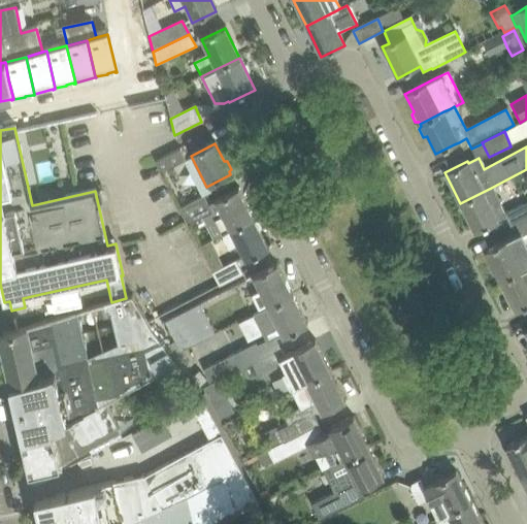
[(161,174),(167,171),(185,162),(178,151),(155,163),(161,174)]
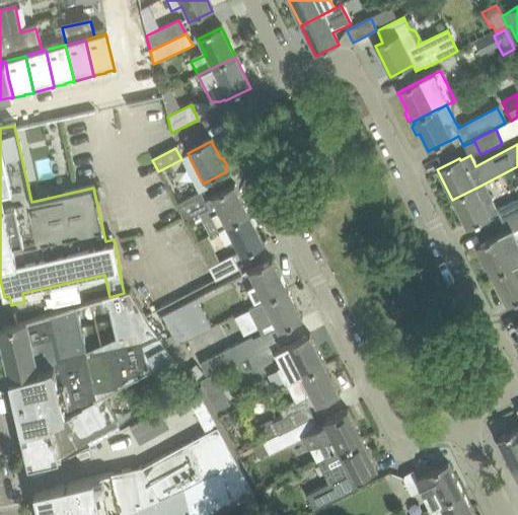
[(502,223),(517,215),(517,200),(496,211),(483,185),(452,200),(467,229),(497,214),(502,223)]
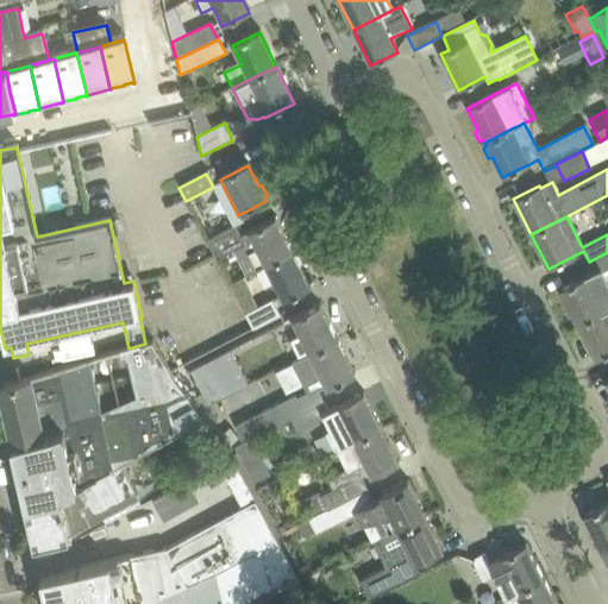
[(275,219),(246,233),(255,250),(248,253),(256,271),(292,253),(275,219)]
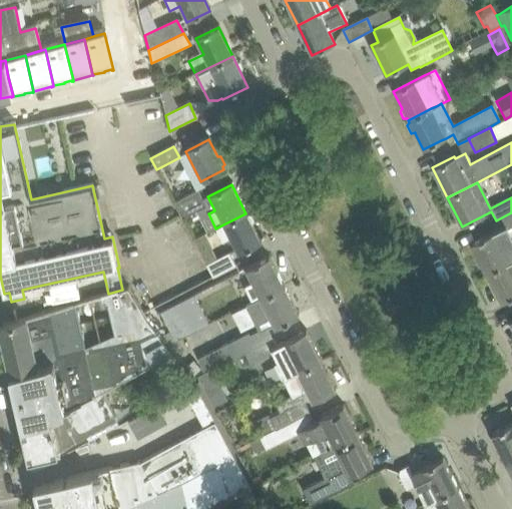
[(173,203),(181,219),(204,207),(196,191),(173,203)]
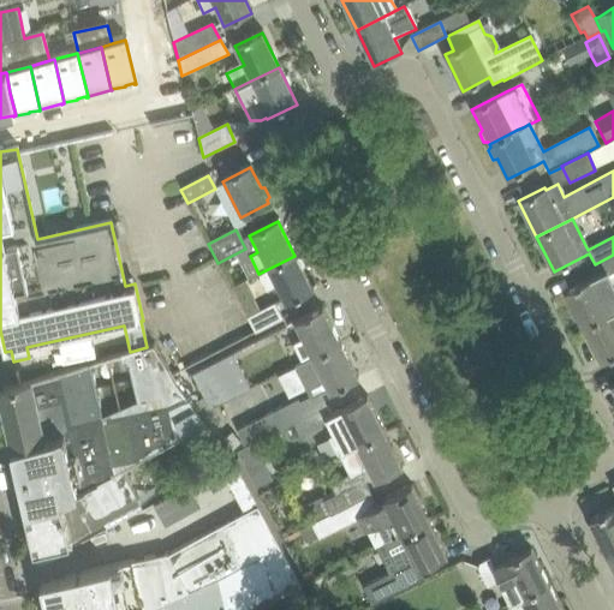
[(613,274),(613,255),(595,264),(600,275),(565,293),(583,328),(609,315),(613,312),(613,289),(608,277),(613,274)]
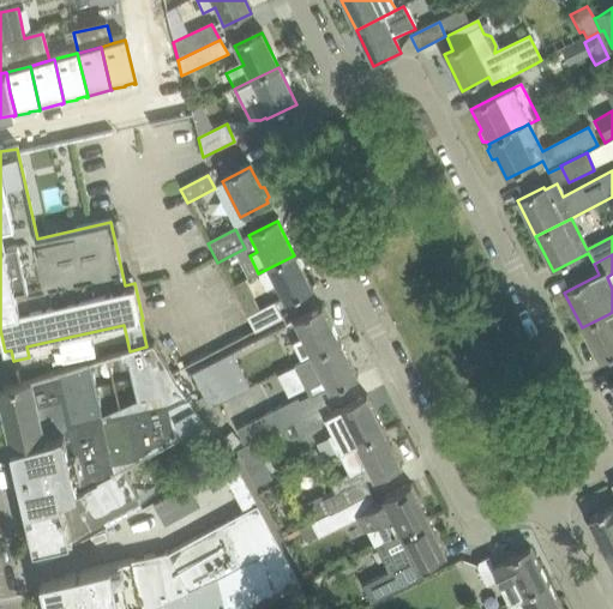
[(258,273),(265,290),(275,287),(284,306),(312,291),(302,270),(305,267),(300,258),(296,258),(294,255),(258,273)]
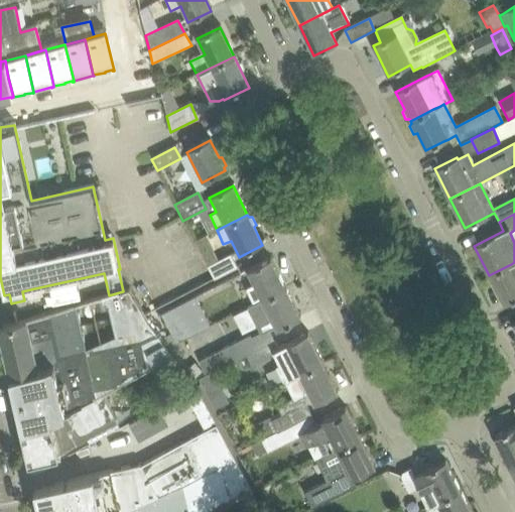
[(229,255),(207,267),(213,280),(236,269),(229,255)]
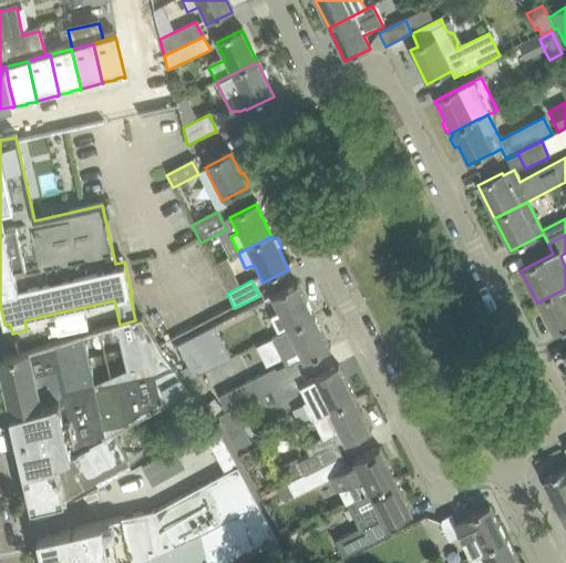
[(279,314),(269,319),(278,336),(314,318),(297,286),(271,299),(279,314)]
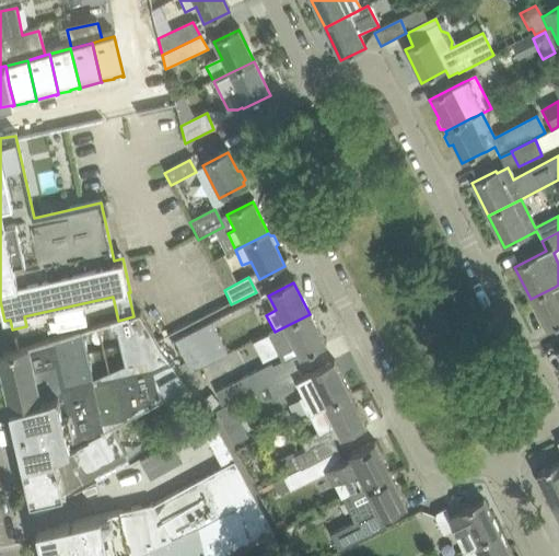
[(547,332),(558,325),(558,296),(555,287),(531,299),(547,332)]
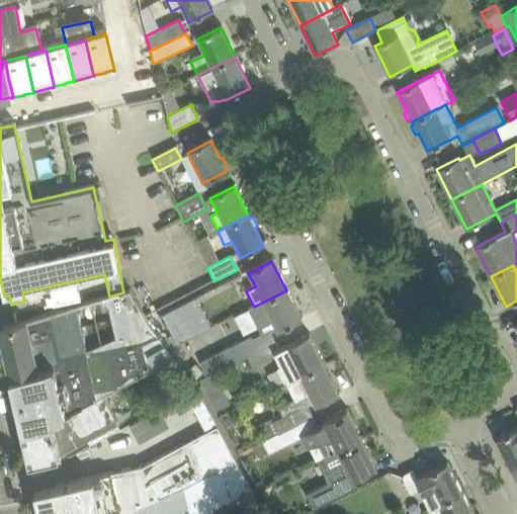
[(10,380),(9,380),(21,433),(47,427),(102,397),(173,357),(149,326),(130,290),(123,292),(109,296),(100,301),(102,308),(109,306),(119,337),(89,350),(42,369),(10,380)]
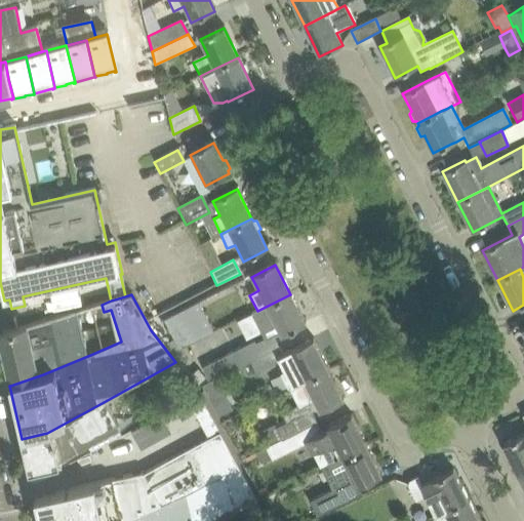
[(253,342),(201,368),(208,383),(215,379),(214,378),(223,374),(225,376),(250,362),(249,361),(278,348),(273,338),(280,334),(281,336),(305,325),(290,294),(257,311),(250,315),(264,339),(254,345),(253,342)]
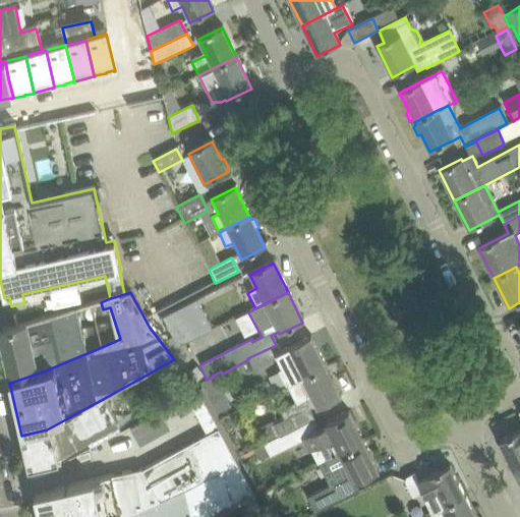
[(163,318),(177,348),(212,331),(196,301),(163,318)]
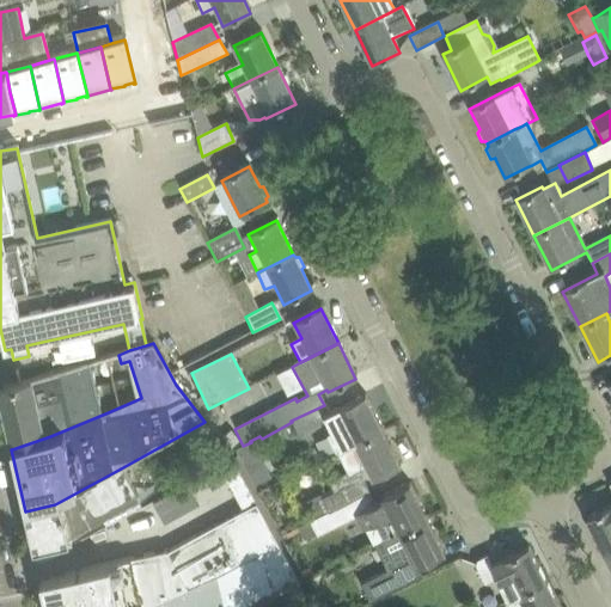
[(31,381),(0,388),(0,396),(12,449),(50,436),(105,414),(90,363),(31,381)]
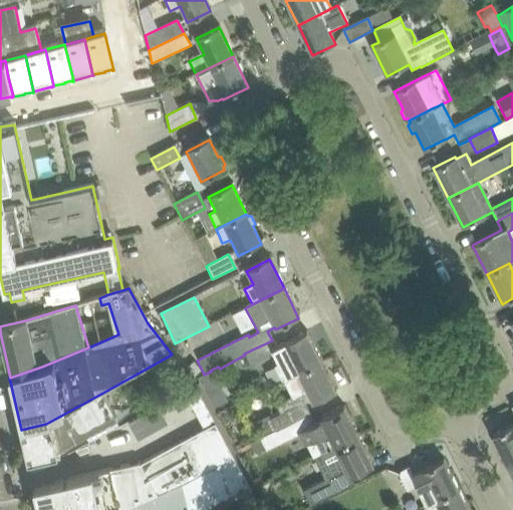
[(291,359),(275,367),(282,381),(321,362),(306,333),(283,344),(291,359)]
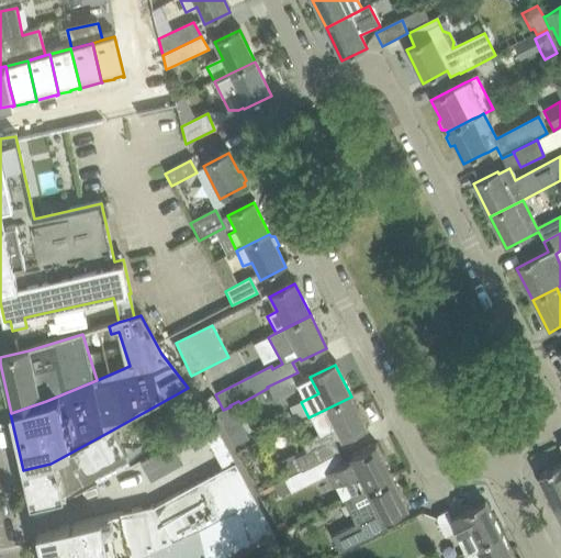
[(298,372),(267,387),(268,388),(273,400),(304,384),(298,372)]
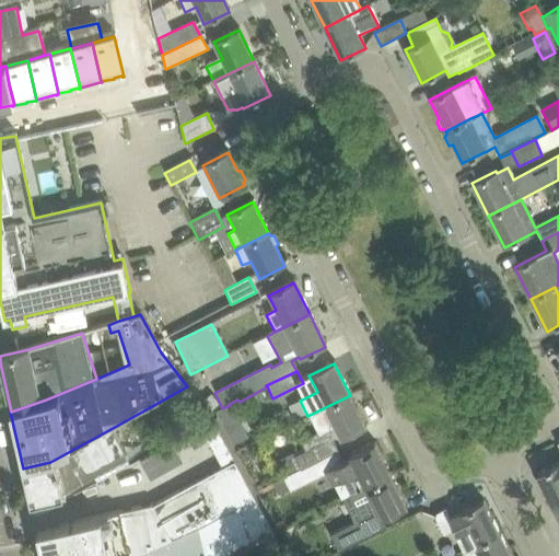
[(307,416),(318,437),(335,429),(341,440),(365,428),(350,395),(307,416)]
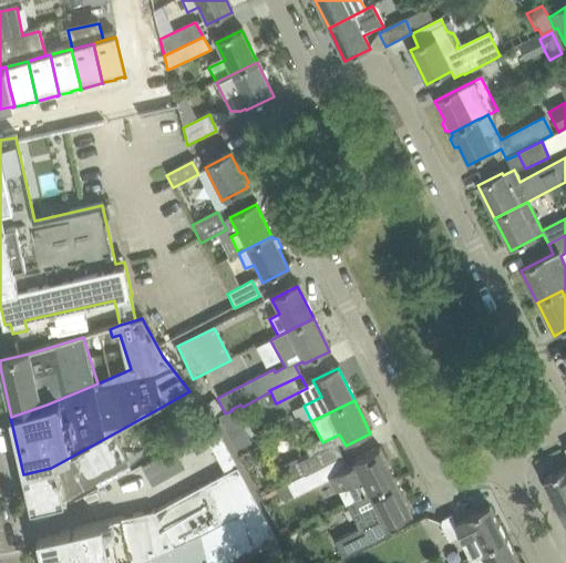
[(213,401),(206,408),(214,417),(220,410),(213,401)]
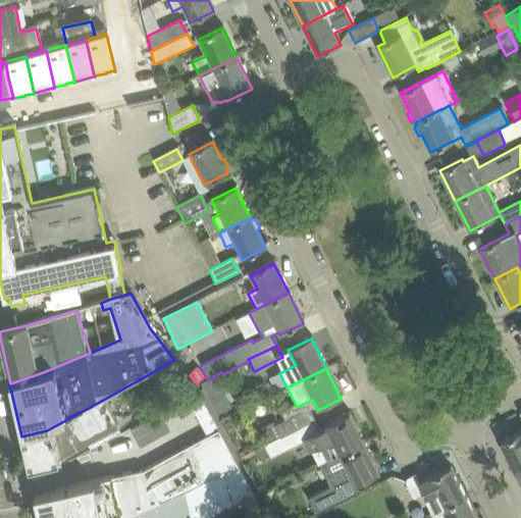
[(215,378),(200,385),(205,396),(219,389),(215,378)]
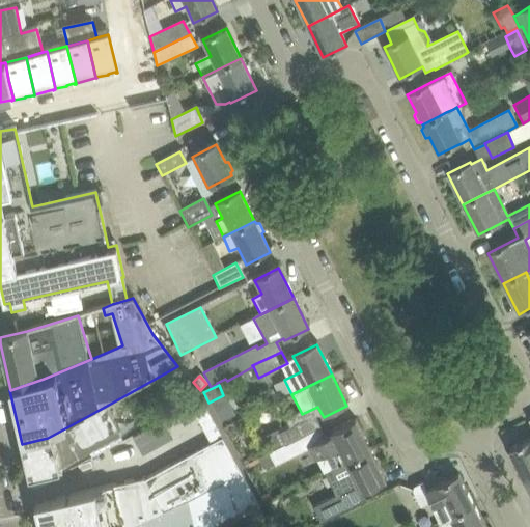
[(205,400),(193,408),(205,431),(219,423),(205,400)]
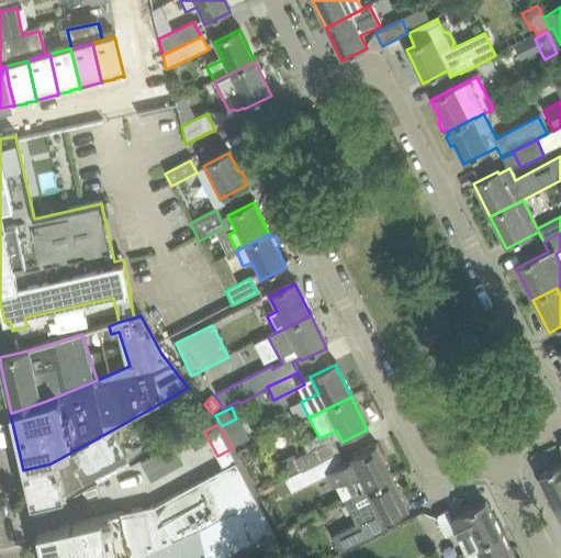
[(98,487),(112,479),(130,469),(126,461),(111,431),(101,436),(51,464),(23,470),(35,517),(67,506),(64,495),(93,479),(98,487)]
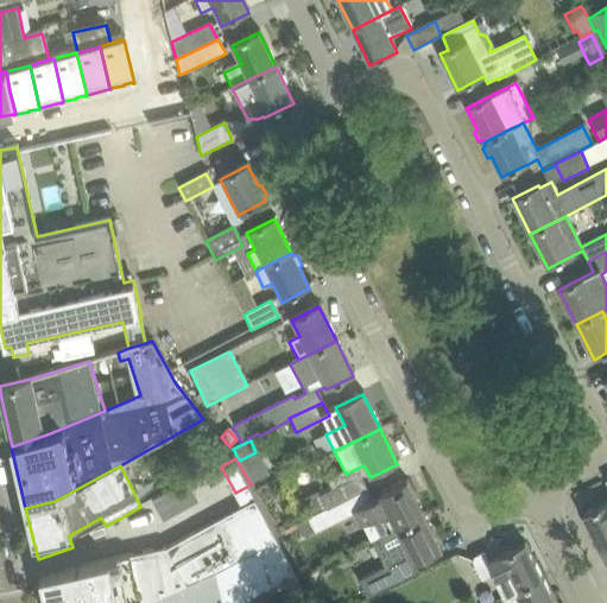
[(366,492),(366,490),(359,476),(318,496),(324,509),(324,511),(341,502),(342,503),(366,492)]
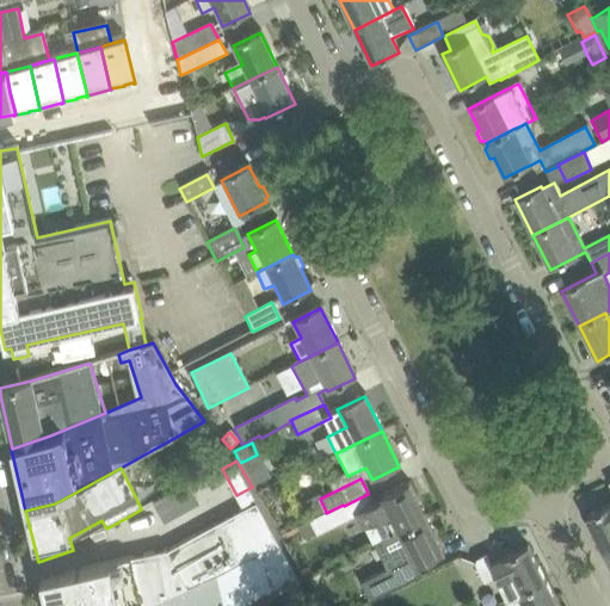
[(609,505),(585,518),(603,554),(609,549),(609,483),(608,484),(609,489),(609,505)]
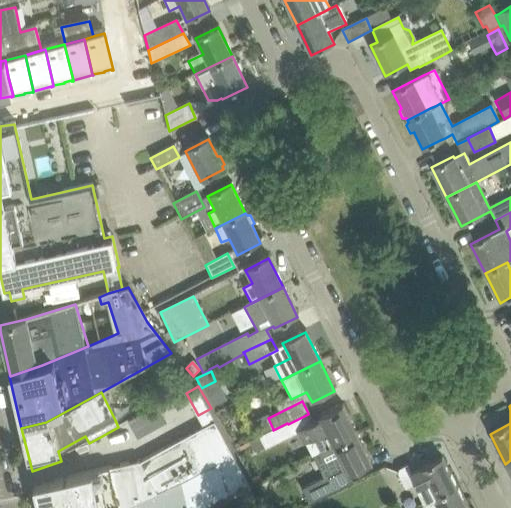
[(320,420),(296,432),(302,445),(318,437),(325,450),(356,435),(342,406),(319,417),(320,420)]
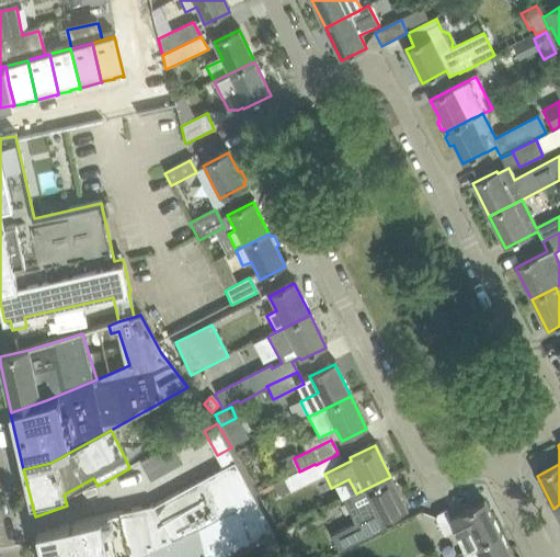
[(40,533),(37,533),(43,556),(235,556),(249,549),(274,535),(233,465),(232,463),(220,470),(153,508),(45,532),(45,534),(41,535),(40,533)]
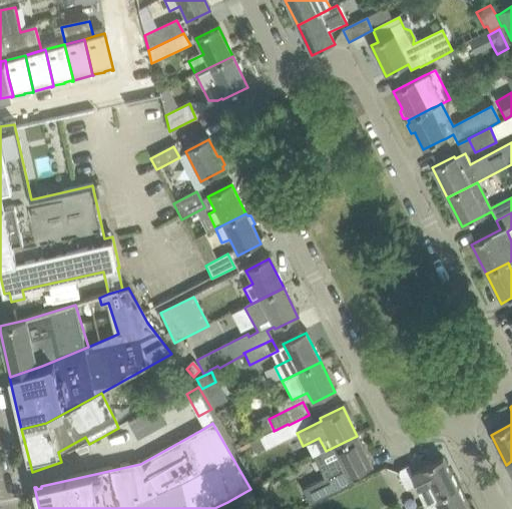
[(254,454),(265,449),(265,451),(294,437),(289,425),(288,424),(274,431),(274,430),(248,443),(254,454)]
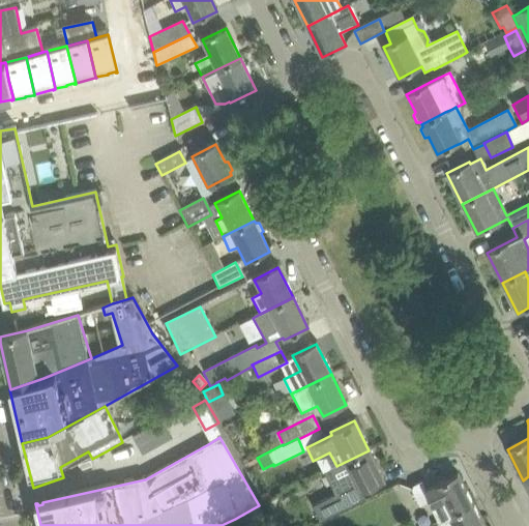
[(336,494),(312,506),(320,523),(349,508),(343,497),(359,489),(361,493),(384,481),(369,450),(336,466),(326,472),(335,491),(336,494)]
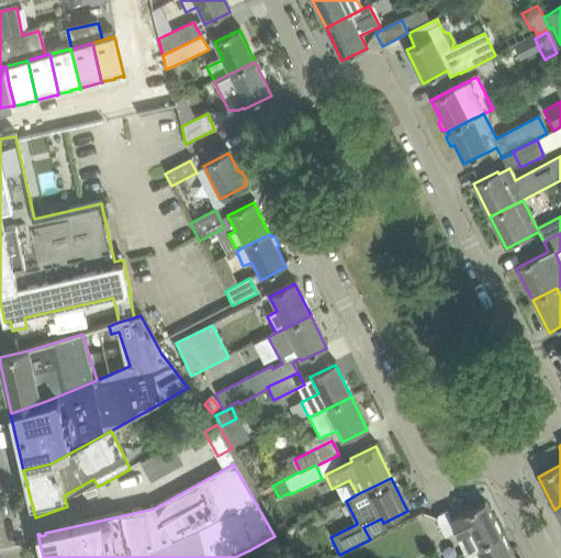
[(456,533),(466,554),(467,554),(501,536),(484,504),(460,516),(451,521),(447,512),(438,517),(436,521),(445,538),(456,533)]
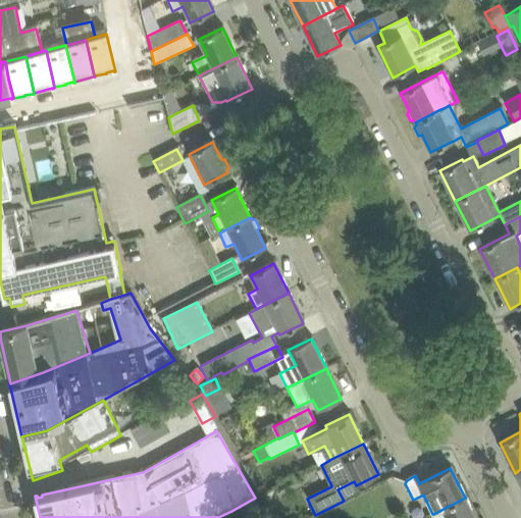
[(475,517),(465,498),(433,514),(434,517),(475,517)]
